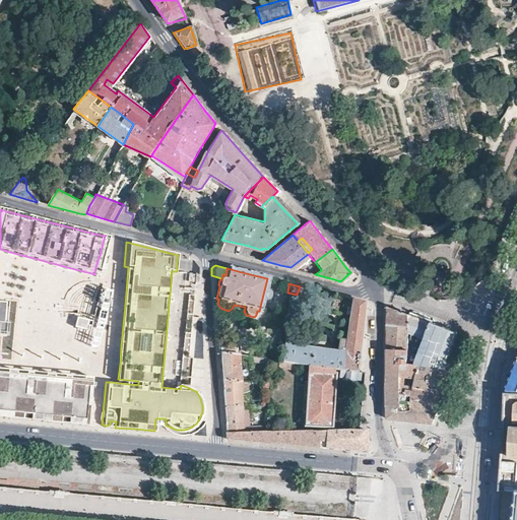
[(342,298),(332,295),(329,313),(340,314),(342,298)]
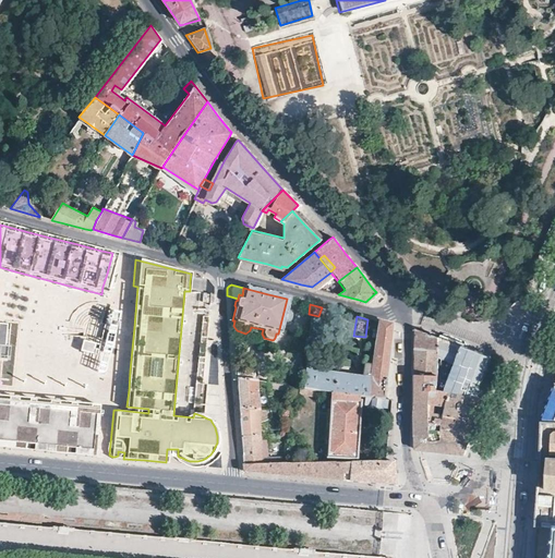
[(366,398),(381,399),(384,377),(387,343),(389,325),(376,322),(370,366),(366,398)]
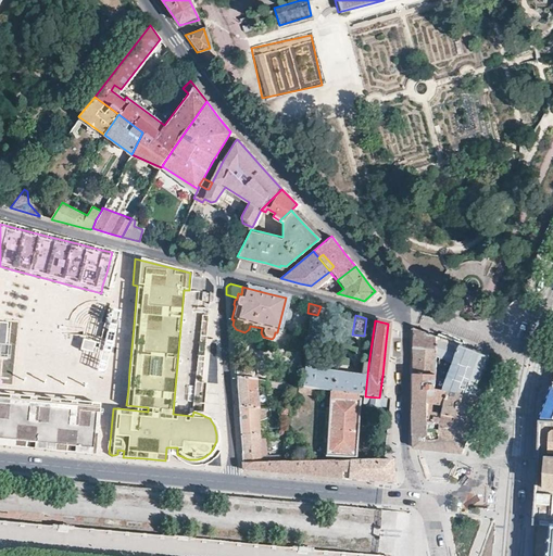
[(442,384),(443,384),(459,344),(412,328),(412,349),(412,374),(436,374),(436,381),(442,384)]
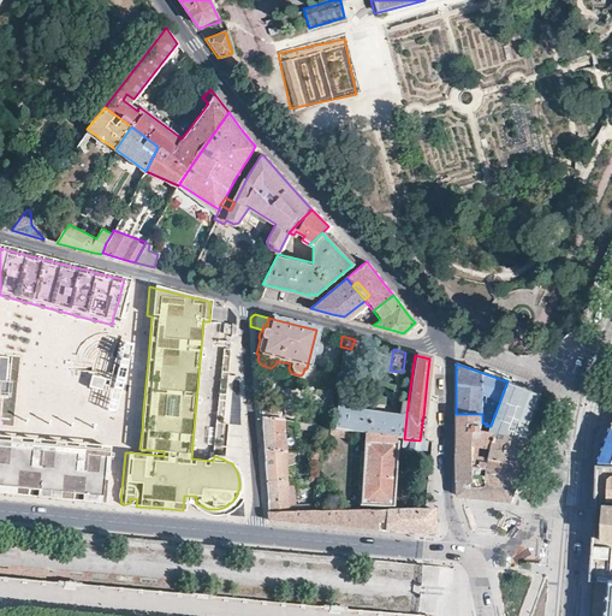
[(400,438),(404,439),(408,404),(399,402),(397,416),(346,409),(348,400),(349,401),(350,396),(346,395),(349,373),(337,372),(330,428),(349,431),(362,433),(393,437),(400,438)]
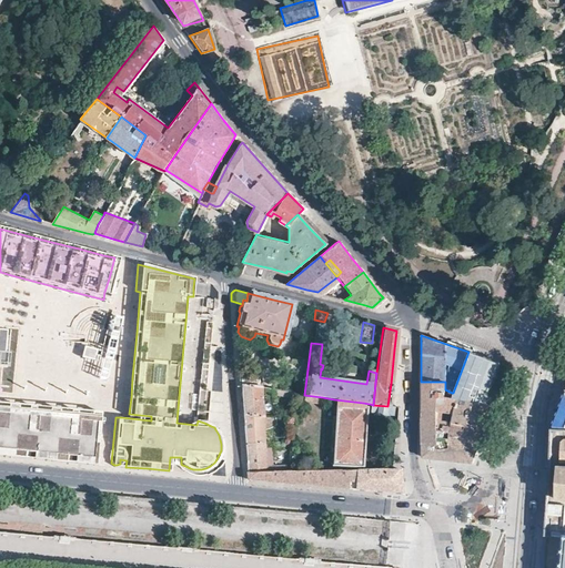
[(88,358),(93,361),(97,350),(80,345),(78,356),(82,357),(88,358)]
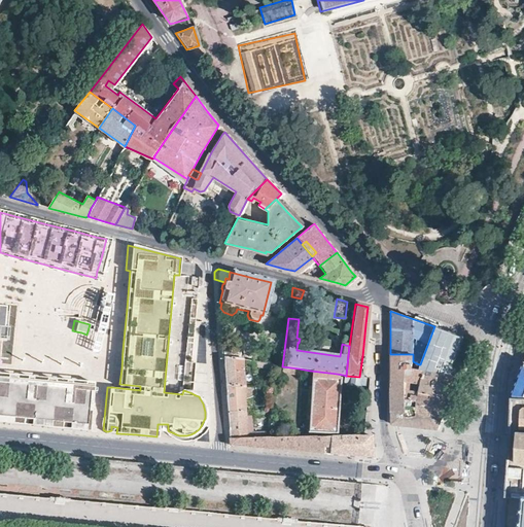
[(454,378),(459,366),(450,363),(460,337),(434,326),(420,364),(454,378)]
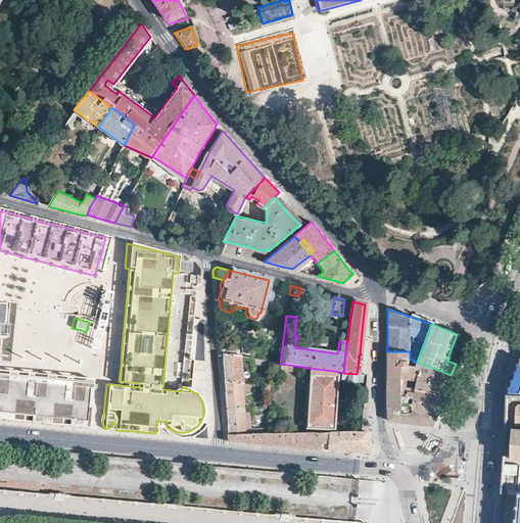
[(218,354),(236,357),(236,349),(235,347),(235,346),(217,344),(218,354)]
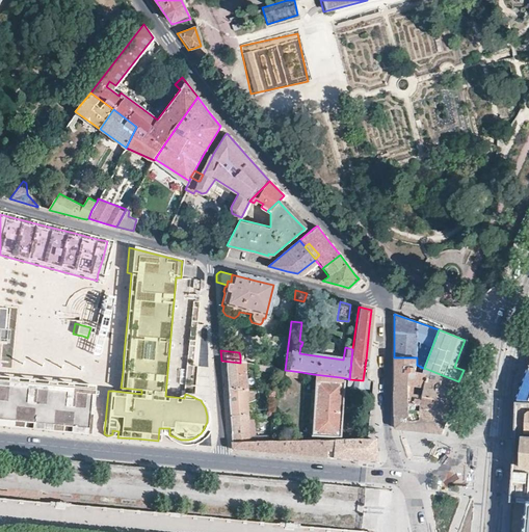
[(421,396),(422,388),(423,368),(417,365),(417,357),(394,357),(394,370),(394,382),(406,388),(413,387),(421,396)]
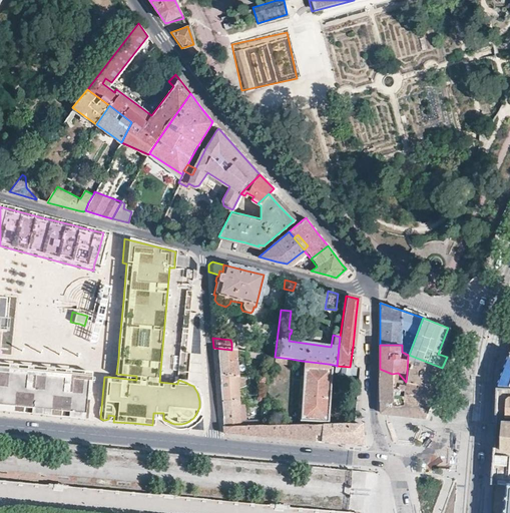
[(234,376),(233,350),(231,350),(213,348),(214,358),(215,374),(234,376)]
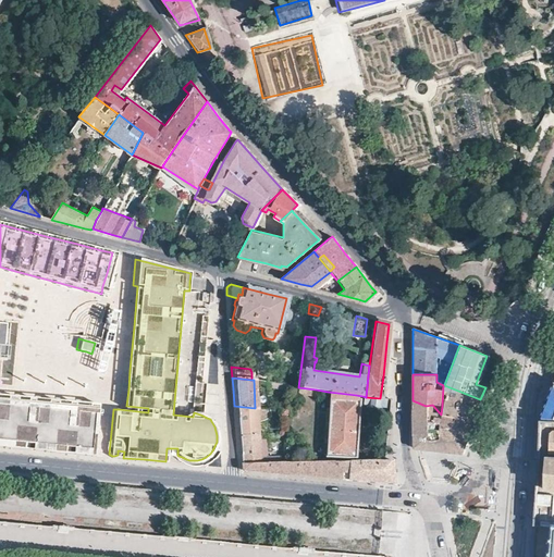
[(553,382),(540,418),(553,418),(553,382)]
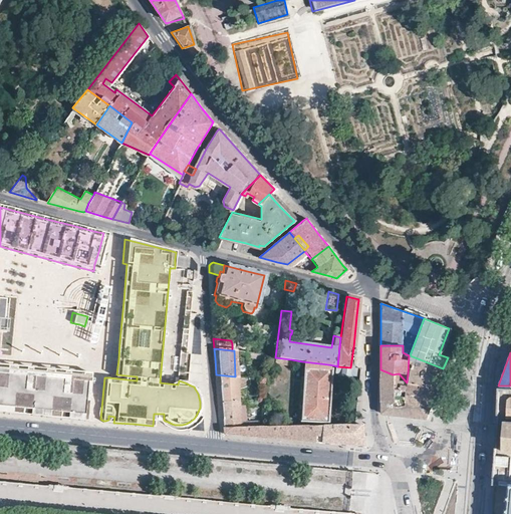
[(441,374),(443,368),(410,355),(409,355),(408,374),(407,382),(423,384),(436,389),(441,374)]
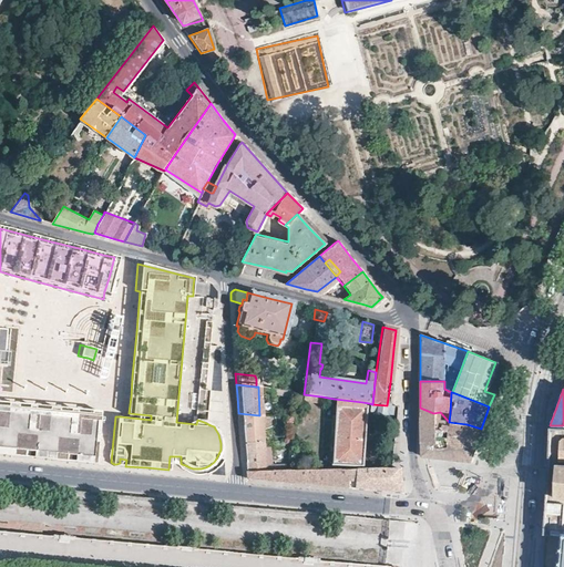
[(362,406),(362,402),(334,399),(330,463),(360,465),(363,406),(362,406)]
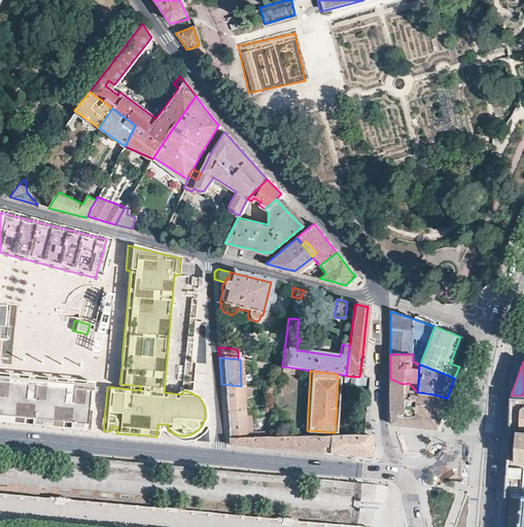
[(362,378),(359,377),(346,376),(343,375),(342,383),(347,383),(347,385),(357,386),(357,384),(361,385),(362,378)]
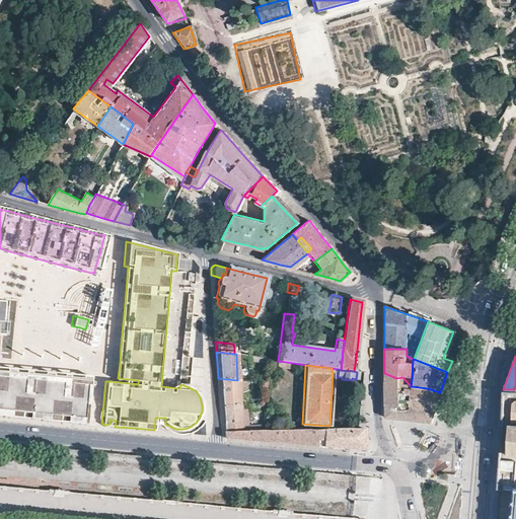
[(0,416),(10,418),(21,418),(21,413),(28,414),(28,419),(64,422),(86,424),(89,381),(81,380),(69,379),(60,378),(49,377),(38,376),(27,375),(16,374),(7,373),(0,372),(0,416)]
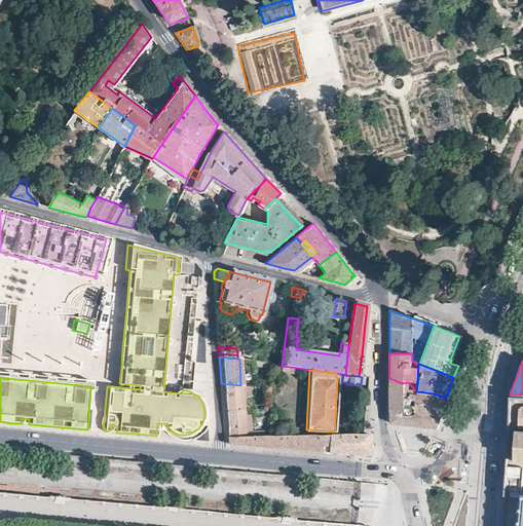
[(408,382),(402,383),(389,378),(389,395),(390,411),(402,412),(402,413),(415,414),(415,402),(416,391),(408,382)]
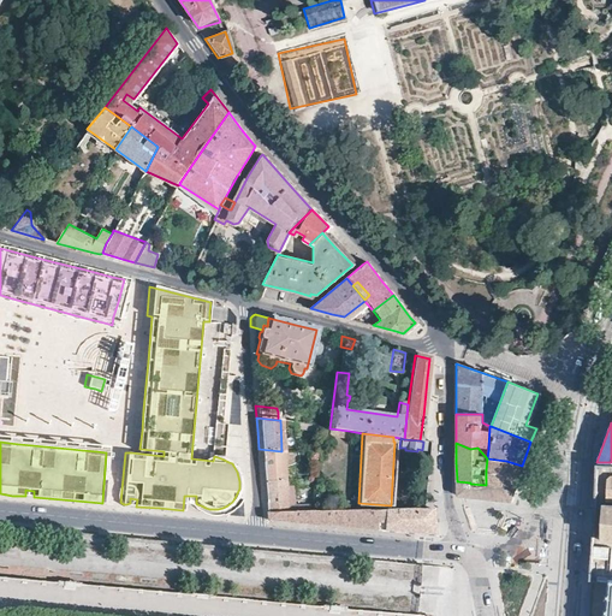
[(281,457),(281,451),(259,449),(260,463),(261,480),(283,481),(281,457)]
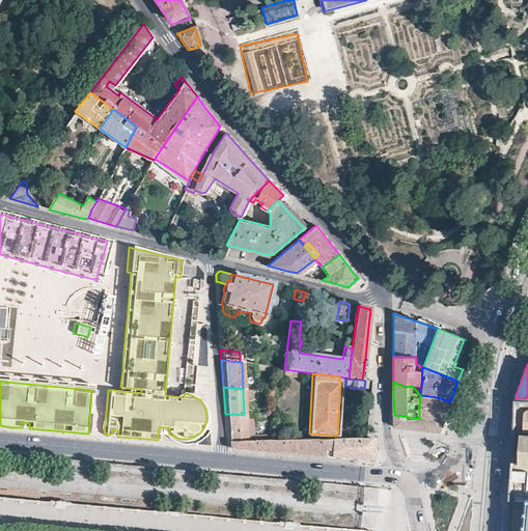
[(265,395),(272,397),(273,389),(266,388),(265,392),(265,395)]
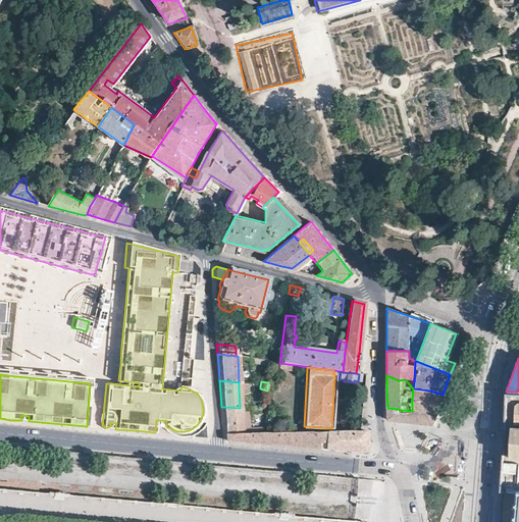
[(439,403),(443,395),(429,390),(413,388),(412,399),(439,403)]
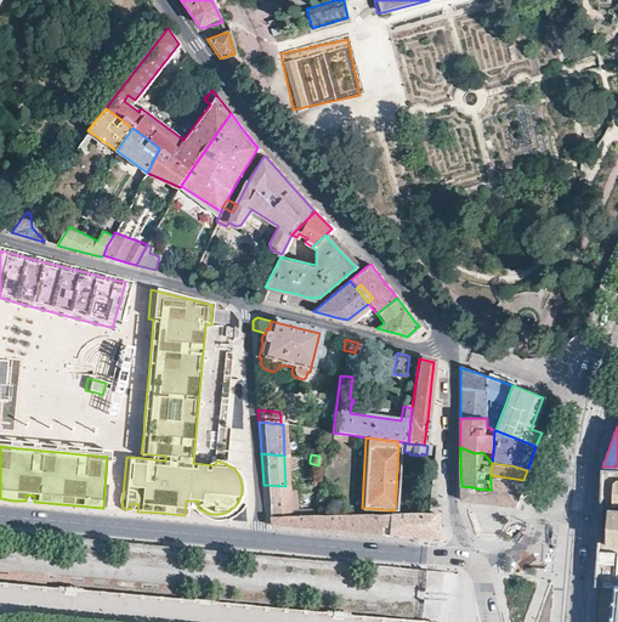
[(522,481),(523,480),(491,475),(491,490),(520,490),(522,481)]
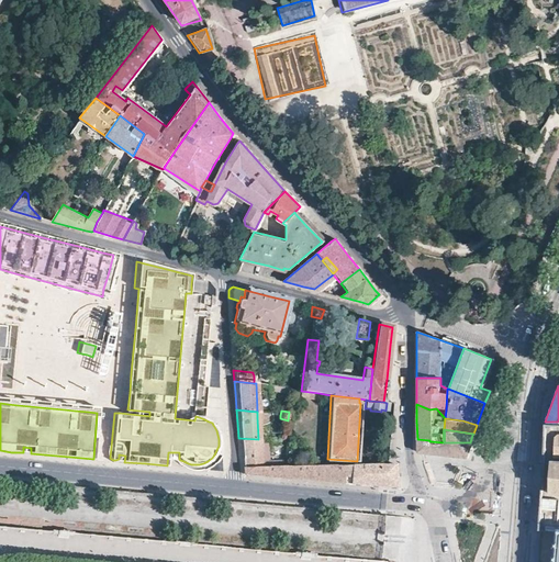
[(269,465),(281,465),(282,460),(259,460),(258,439),(238,438),(239,453),(241,467),(269,465)]
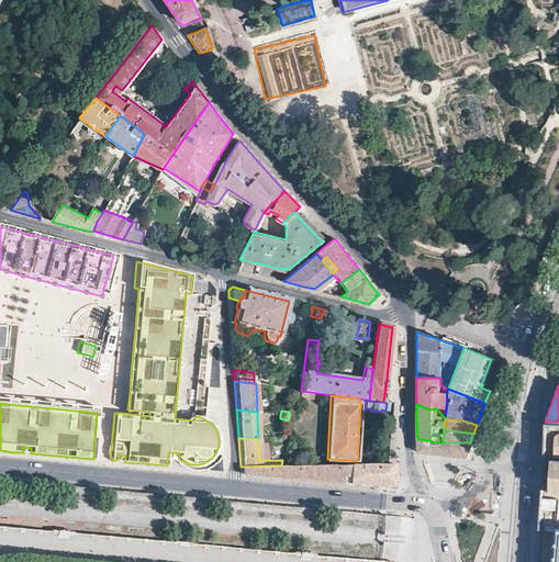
[(470,442),(444,442),(429,441),(429,440),(417,439),(417,450),(417,452),(420,452),(421,453),(442,454),(461,457),(462,456),(465,454),(470,442)]
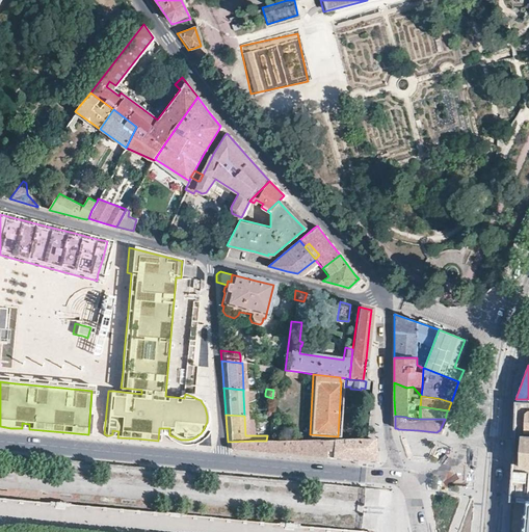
[(528,434),(520,434),(518,469),(528,469),(528,434)]
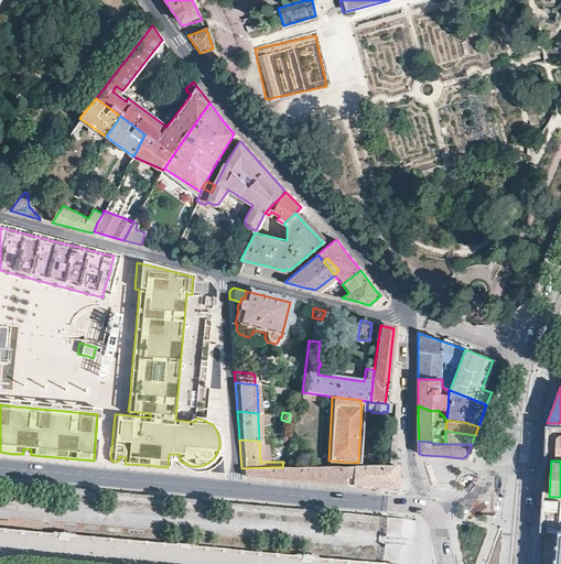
[(343,485),(345,465),(300,466),(299,480),(306,481),(327,483),(343,485)]
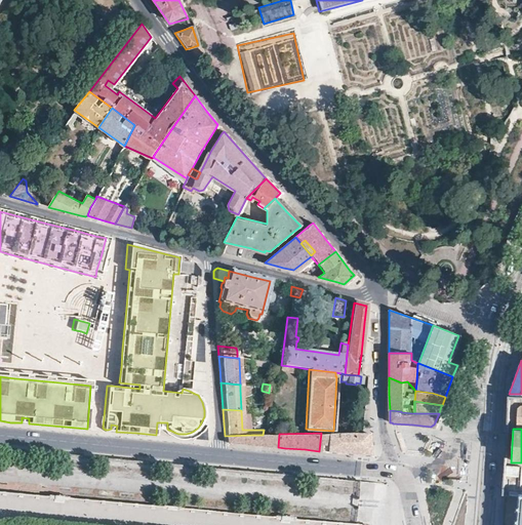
[(369,435),(362,434),(332,433),(321,433),(319,451),(324,451),(342,453),(361,455),(370,456),(369,435)]
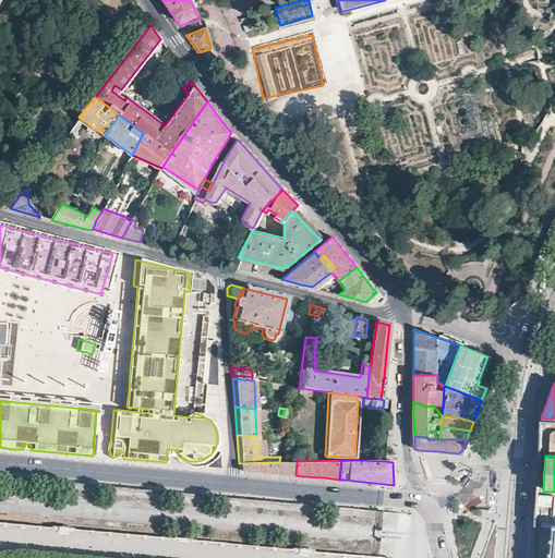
[(296,475),(297,461),(294,461),(282,462),(279,462),(267,462),(267,472),(278,473),(296,475)]
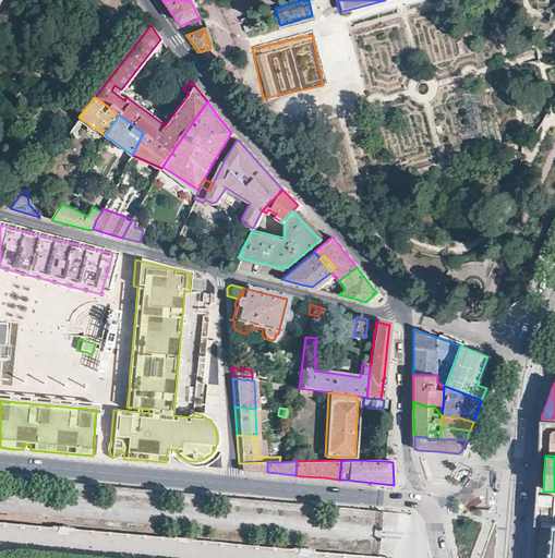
[(267,472),(267,462),(239,463),(240,470),(254,471),(267,472)]
